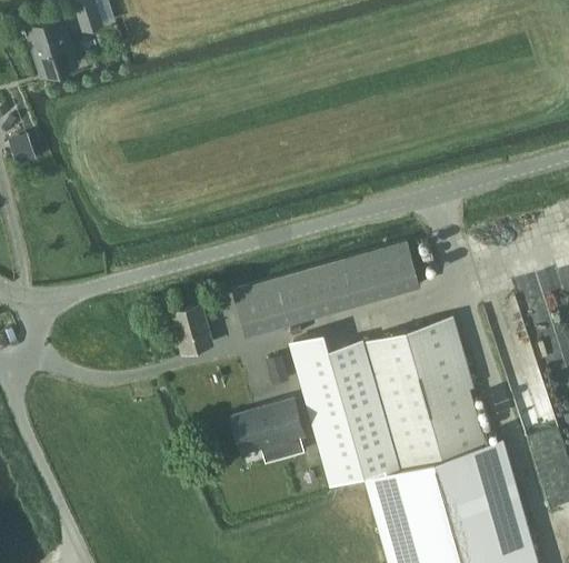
[(93,0),(80,0),(73,2),(83,34),(103,28),(93,0)]
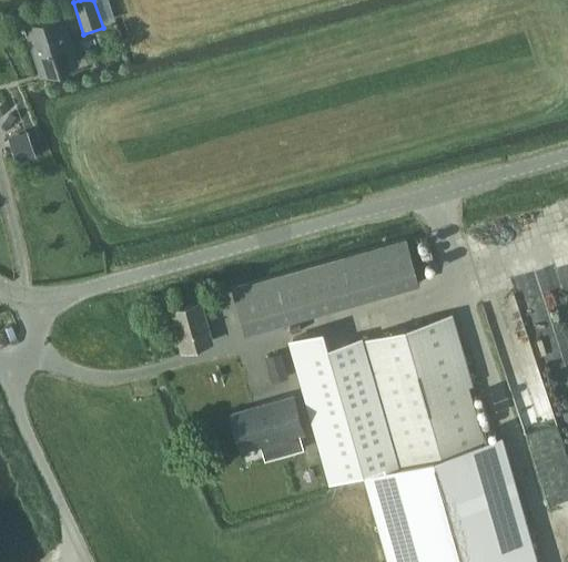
[(26,29),(42,79),(77,68),(60,18),(26,29)]
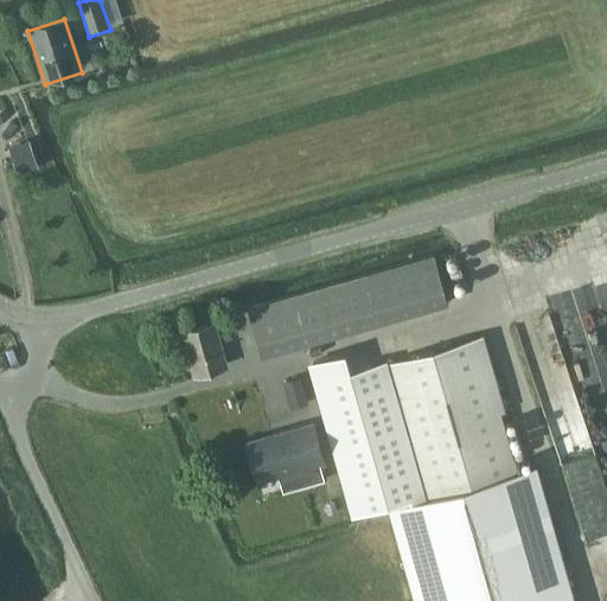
[(32,160),(13,167),(17,178),(24,176),(37,171),(32,160)]
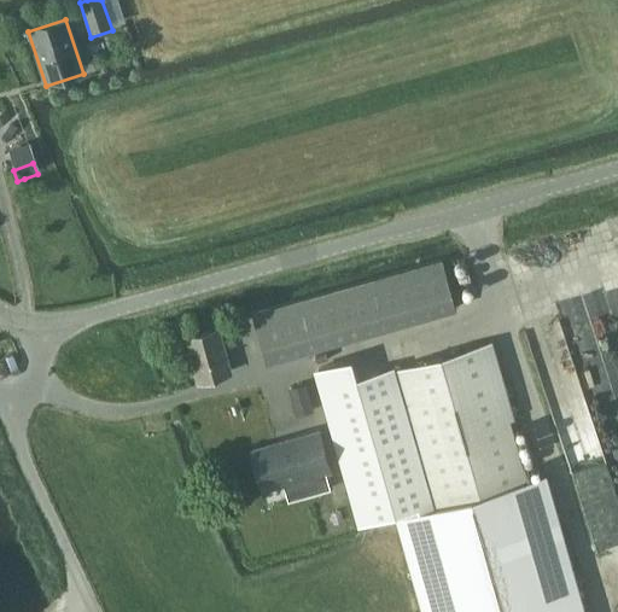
[(442,264),(252,318),(266,367),(456,314),(442,264)]
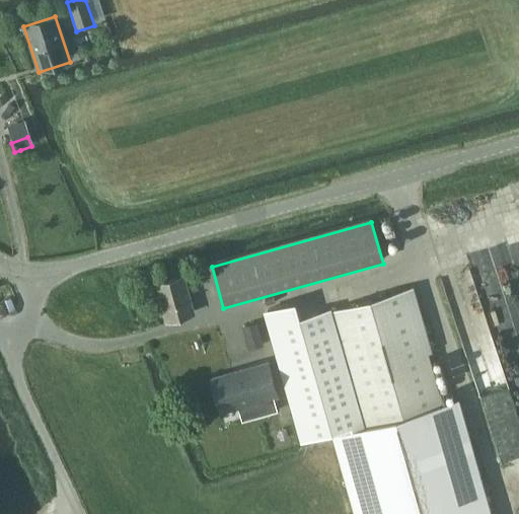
[(157,304),(159,304),(165,325),(195,317),(183,279),(153,288),(157,304)]
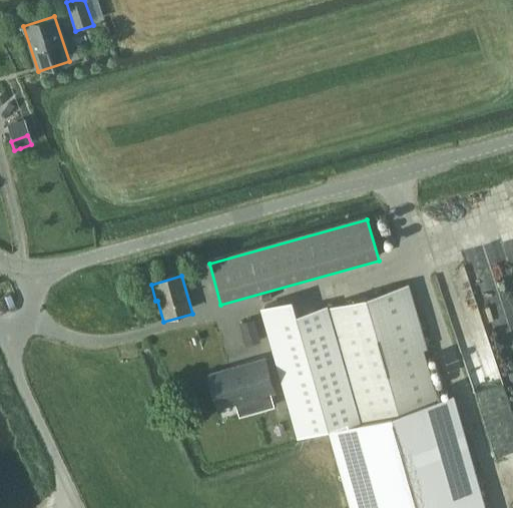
[(361,425),(436,404),(404,290),(328,311),(361,425)]
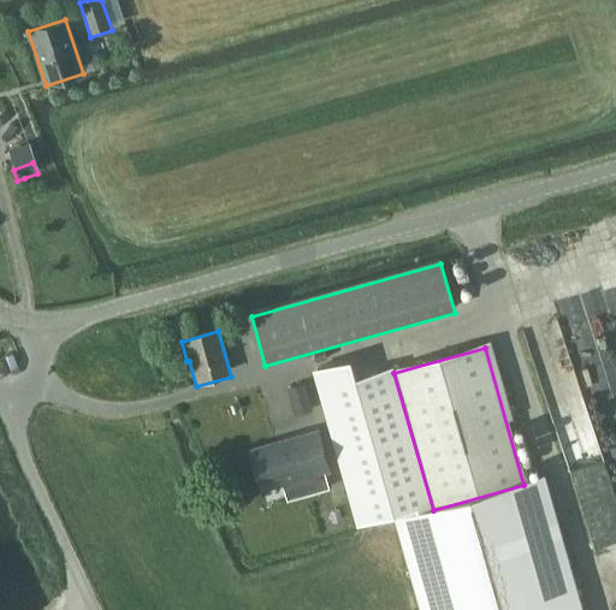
[(312,415),(304,386),(289,390),(296,419),(312,415)]
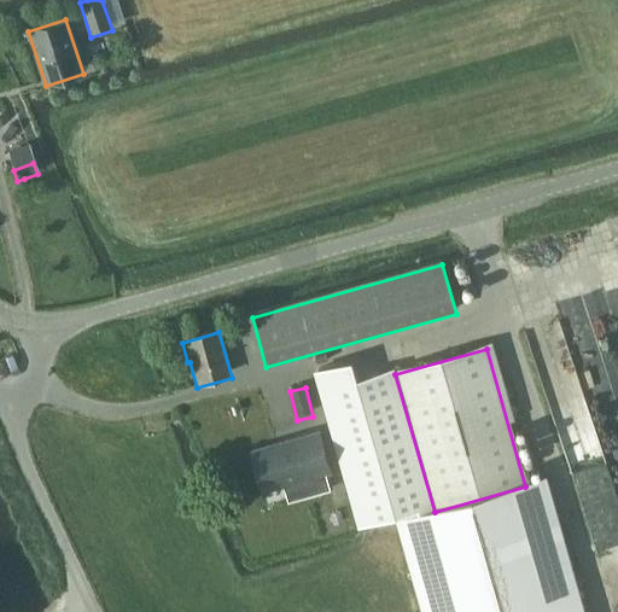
[(332,479),(321,442),(257,460),(267,496),(305,487),(310,505),(333,497),(328,481),(332,479)]
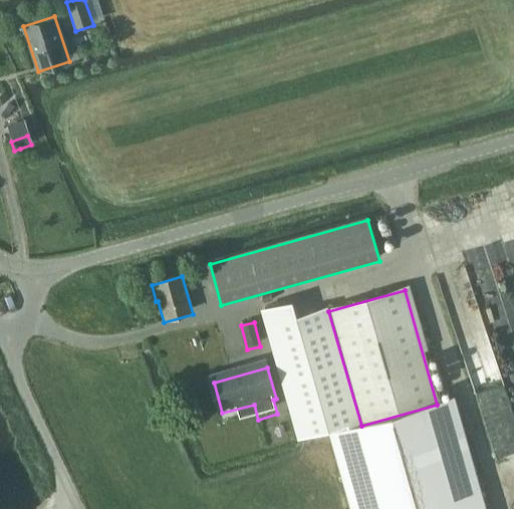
[(330,435),(350,508),(485,508),(454,400),(437,405),(361,426),(330,435)]
